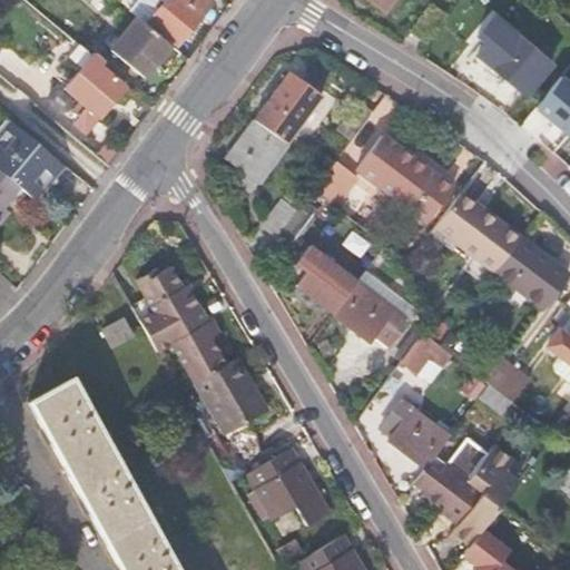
[(136,0),(128,9),(137,17),(159,33),(163,30),(177,41),(212,1),(210,0),(136,0)]
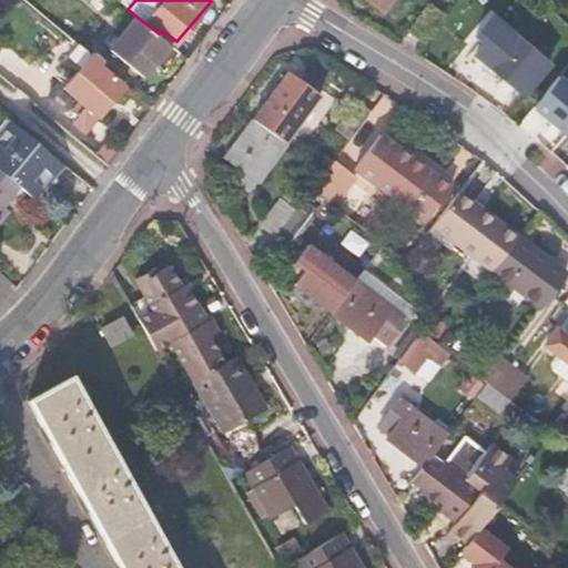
[(367,0),(381,10),(387,0),(367,0)]
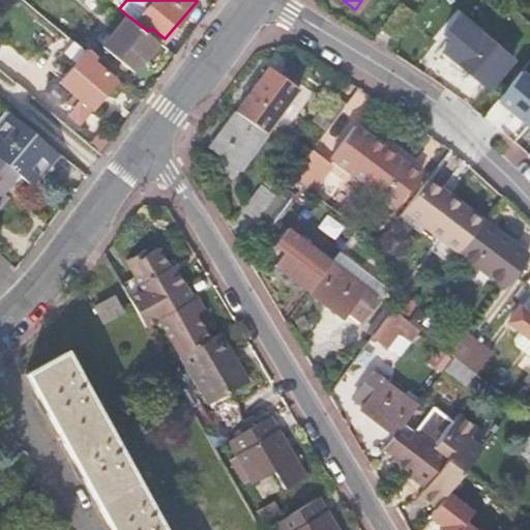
[(154,66),(169,48),(148,31),(127,16),(104,46),(135,71),(144,59),(154,66)]
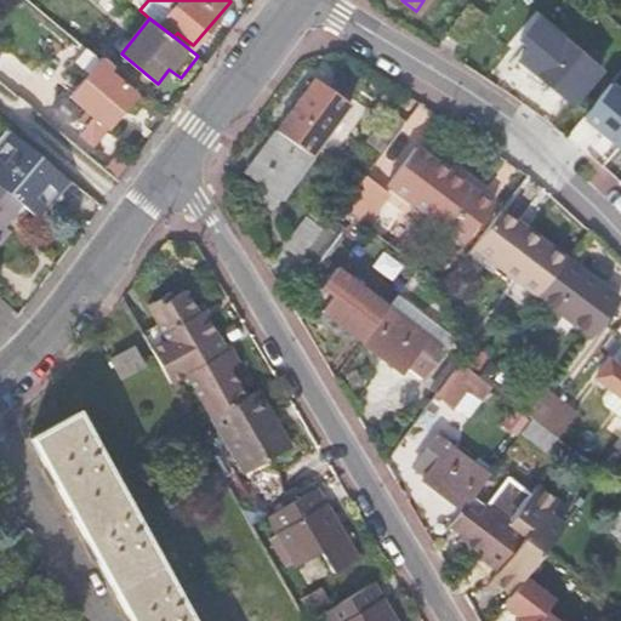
[(547,49),(530,70),(569,103),(596,69),(545,27),(535,39),(547,49)]
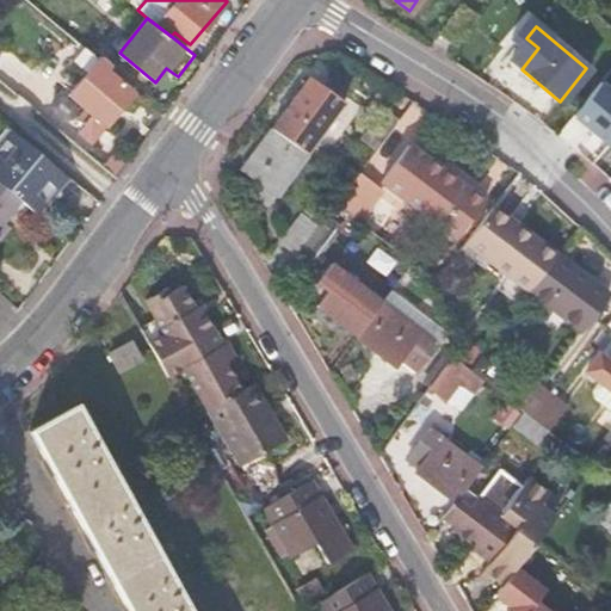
[(510,59),(522,69),(538,48),(526,38),(510,59)]
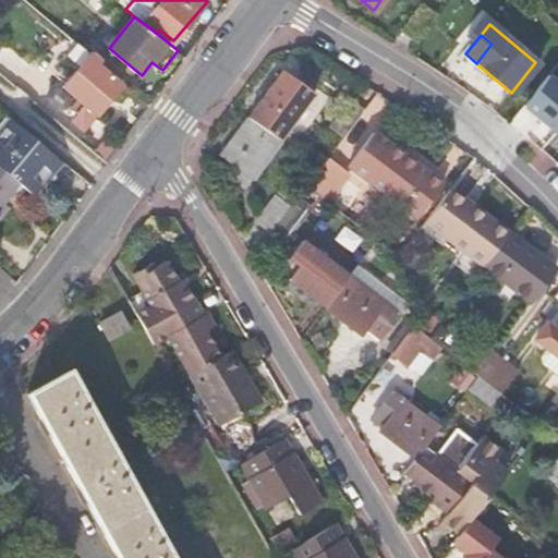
[(89,52),(77,43),(68,55),(80,64),(62,85),(96,113),(121,83),(98,64),(102,59),(92,50),(89,52)]
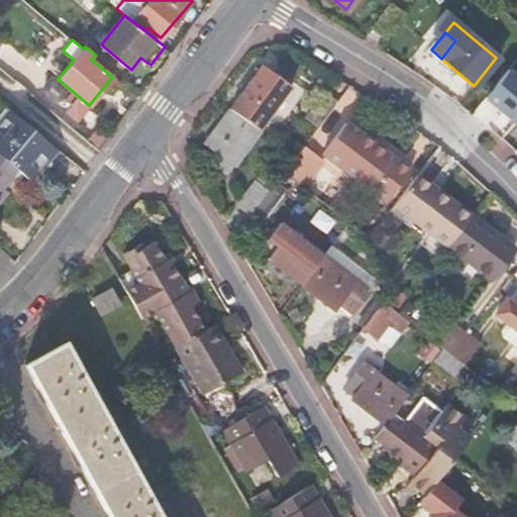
[(253,75),(229,108),(257,129),(290,86),(277,77),(276,79),(265,70),(259,79),(253,75)]
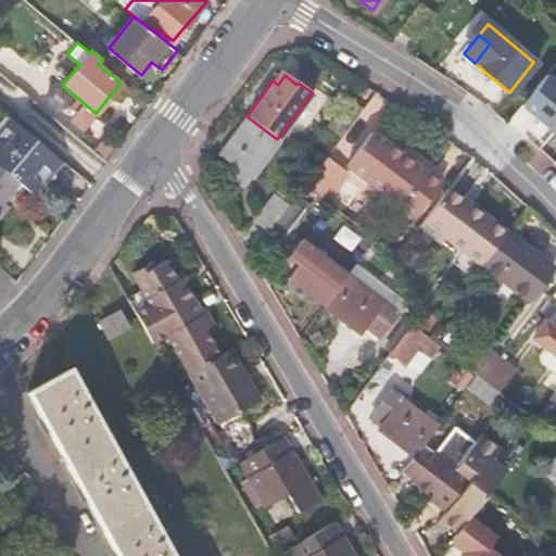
[(339,137),(361,109),(345,98),(325,125),(339,137)]
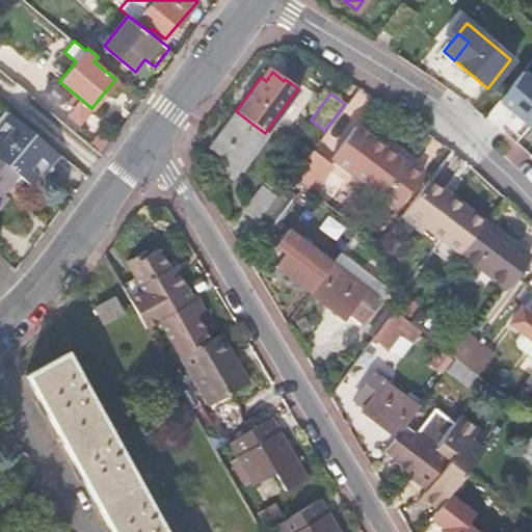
[(265,133),(236,111),(210,145),(218,152),(228,158),(221,165),(219,168),(232,178),(265,133)]
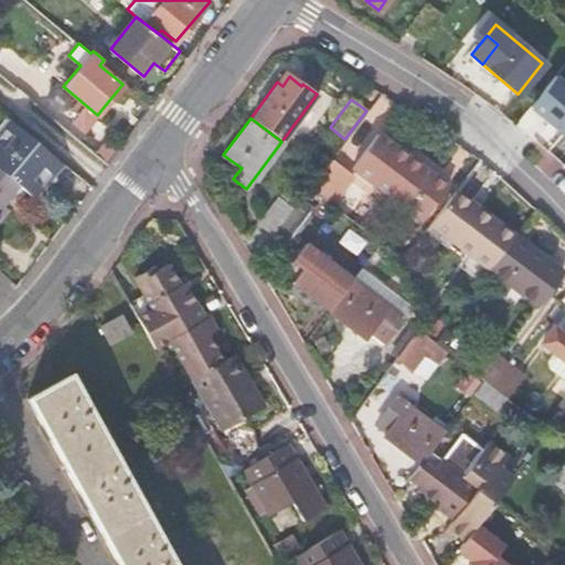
[(0,136),(0,152),(41,187),(44,182),(40,179),(57,157),(17,123),(3,139),(0,136)]
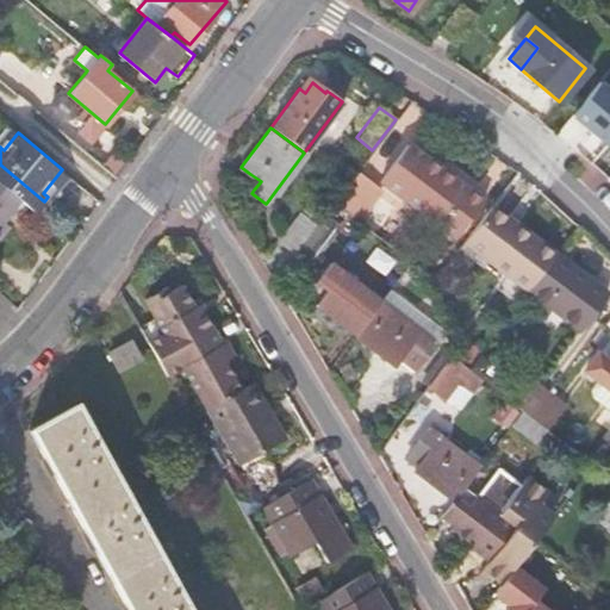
[(408,145),(383,178),(456,235),(480,201),(408,145)]
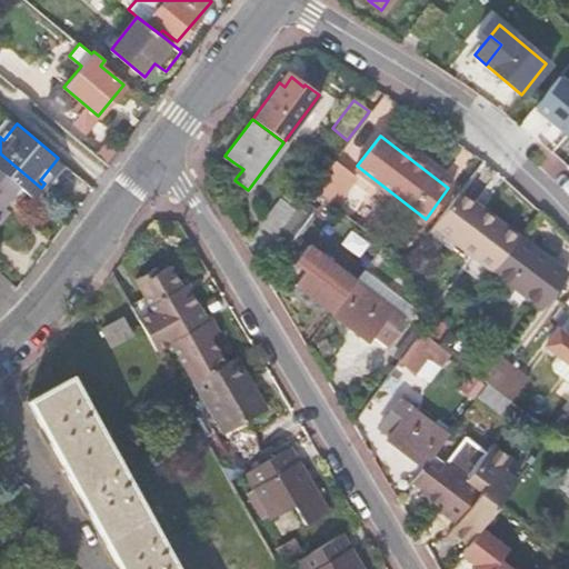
[(41,188),(0,153),(0,169),(25,190),(33,197),(41,188)]
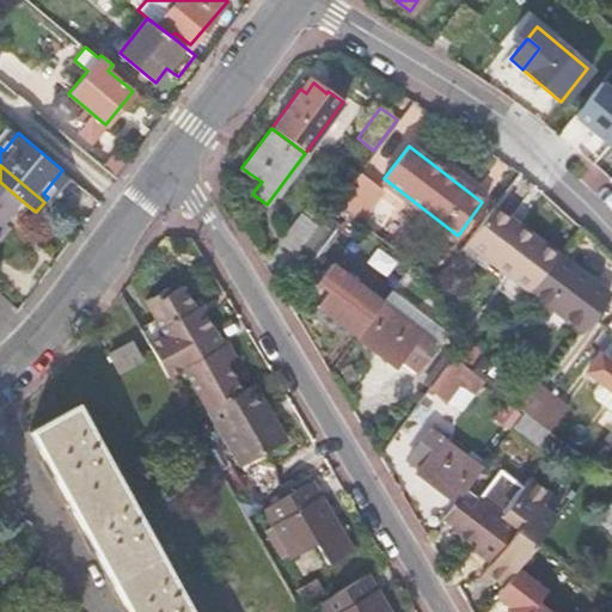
[(363,172),(342,204),(363,219),(385,187),(363,172)]
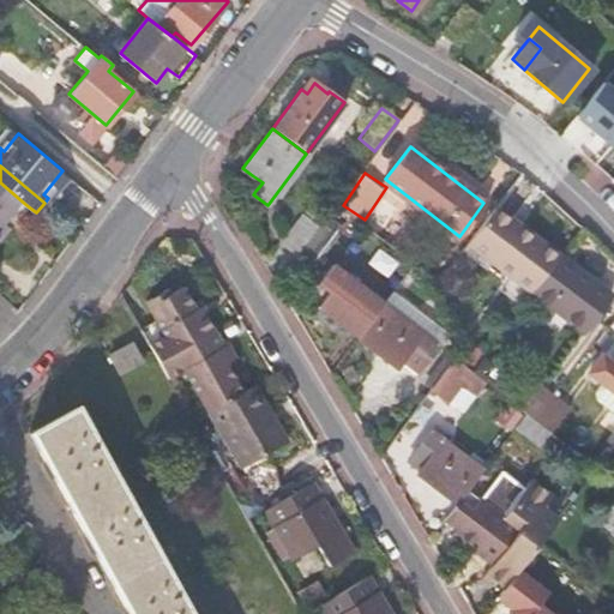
[(26,205),(0,182),(0,252),(11,240),(2,234),(26,205)]
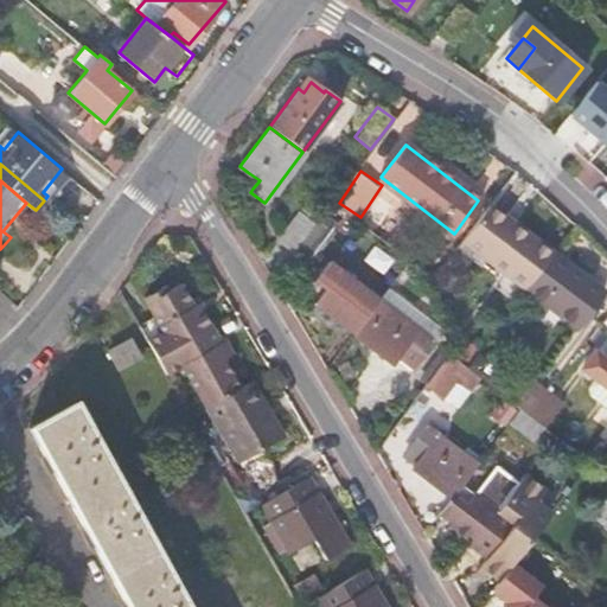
[(524,287),(549,254),(486,206),(461,240),(524,287)]
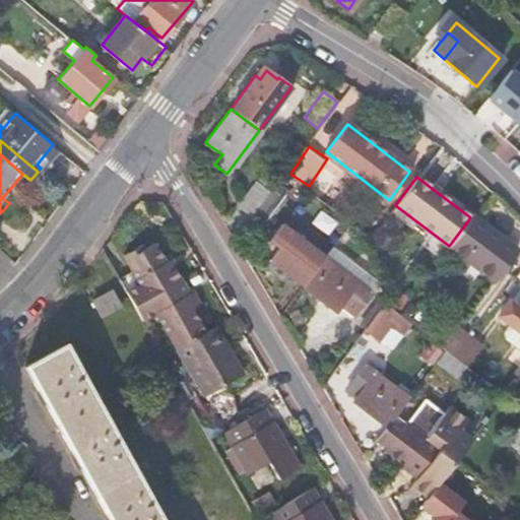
[(237,205),(251,215),(268,192),(255,183),(237,205)]
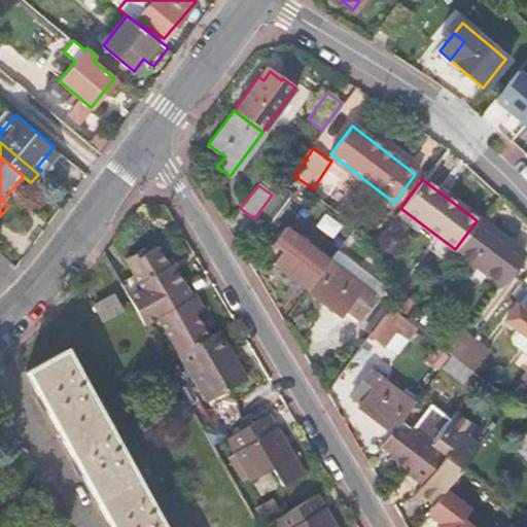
[(272,195),(254,218),(272,221),(288,200),(275,190),(272,195)]
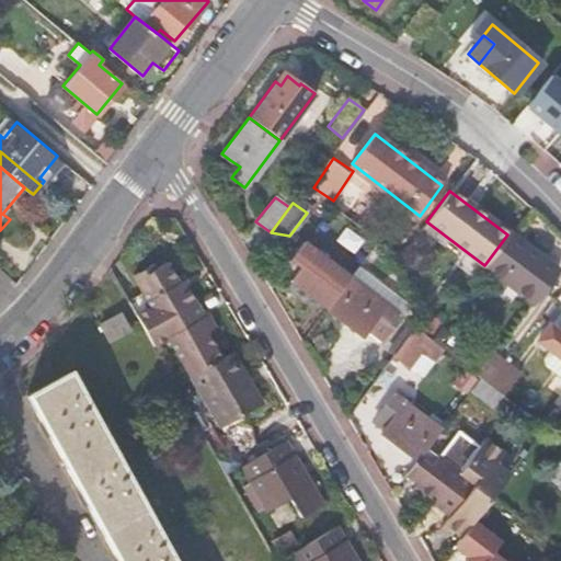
[(545,263),(507,235),(484,265),(531,300),(550,276),(539,268),(545,263)]
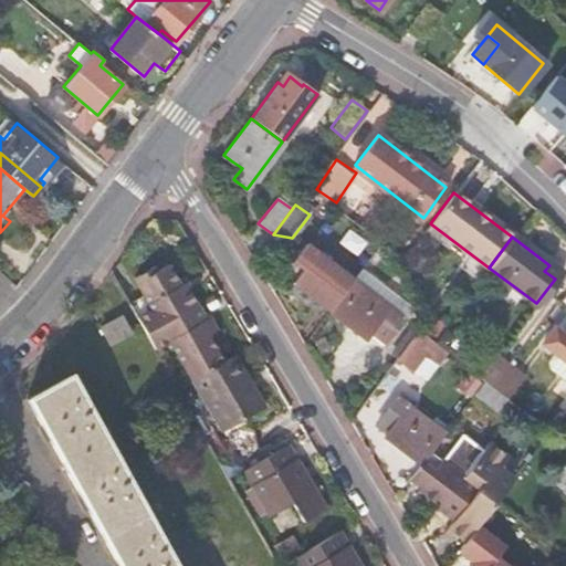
[(292,282),(328,311),(353,279),(304,243),(296,254),(307,262),(292,282)]
